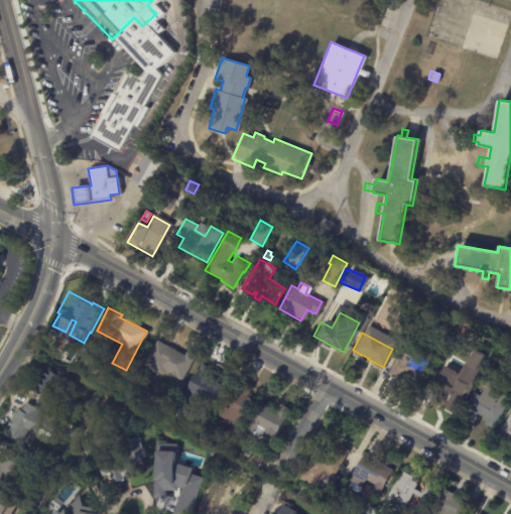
[(155,340),(182,355),(184,351),(194,356),(180,380),(158,368),(156,372),(142,365),(155,340)]
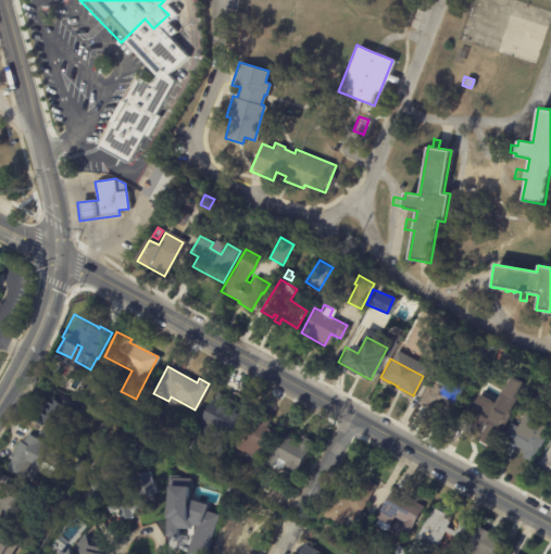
[(425,407),(416,403),(433,375),(446,382),(447,380),(454,385),(458,379),(470,386),(448,422),(438,416),(440,413),(429,406),(427,410),(425,407)]
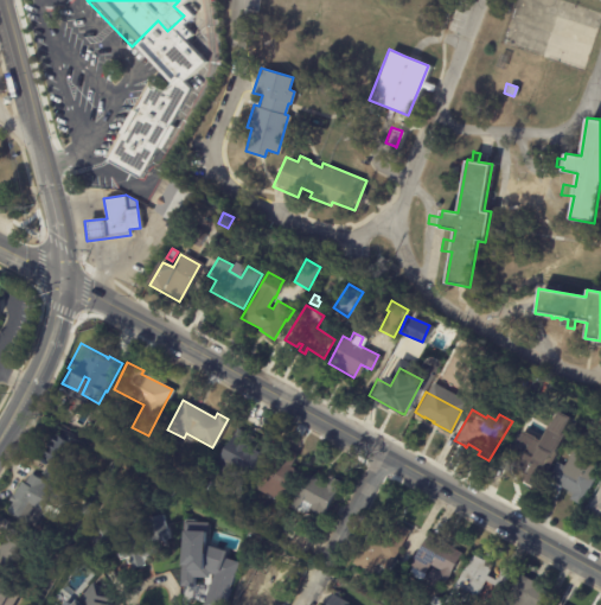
[(520,479),(525,473),(512,466),(515,464),(500,456),(507,444),(512,446),(522,431),(542,443),(554,421),(557,424),(563,412),(575,419),(567,434),(568,434),(537,491),(519,482),(520,479)]
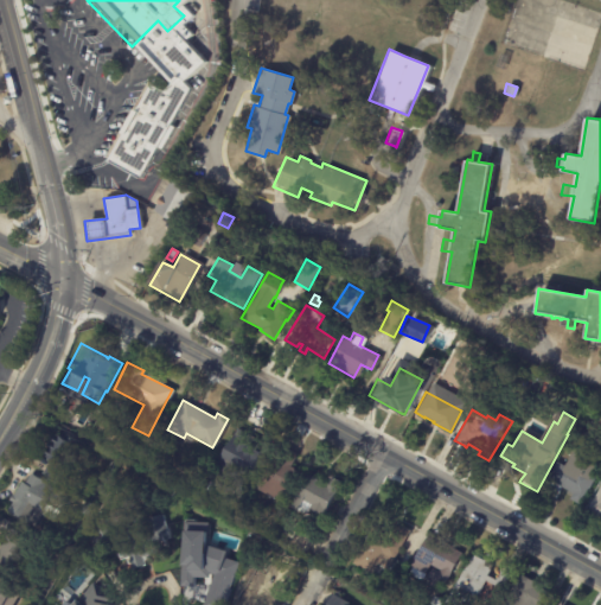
[(242,432),(243,433),(240,440),(262,452),(251,472),(237,464),(225,486),(210,478),(235,428),(242,432)]
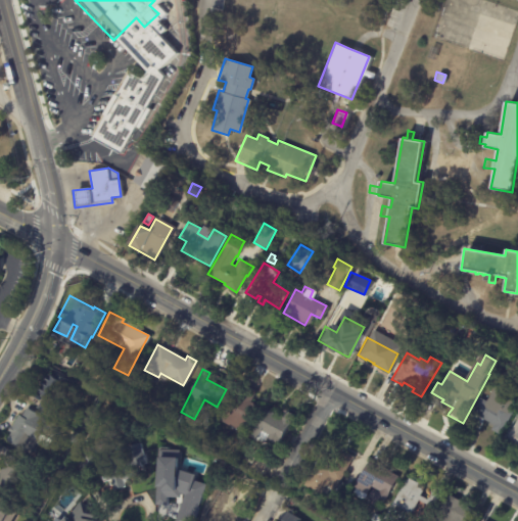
[(67,389),(66,389),(57,408),(52,406),(48,414),(47,414),(46,417),(38,413),(39,410),(35,408),(40,397),(38,395),(39,392),(37,390),(46,372),(48,373),(49,372),(72,382),(67,389)]
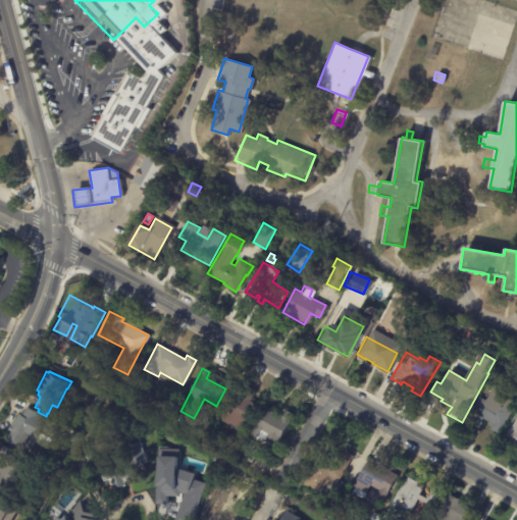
[(245,384),(254,390),(248,401),(260,408),(245,434),(219,420),(241,381),(245,384)]
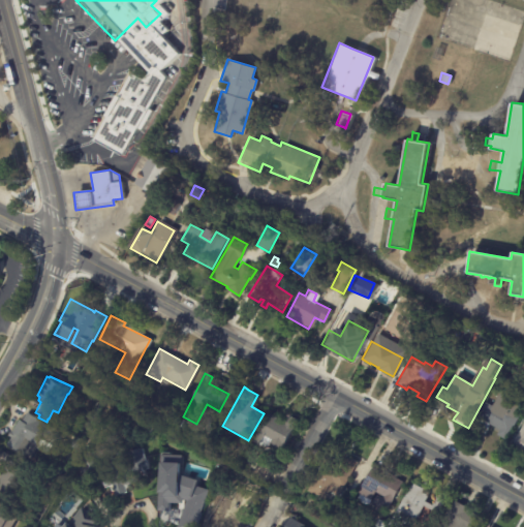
[(485,422),(475,416),(484,402),(491,405),(498,392),(520,404),(515,413),(518,415),(504,439),(495,434),(497,431),(493,429),(494,427),(485,422)]
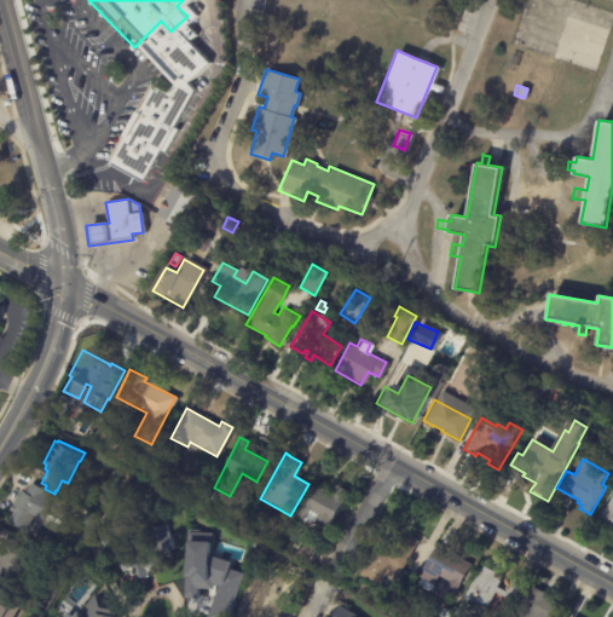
[(9,520),(12,512),(10,511),(19,491),(23,494),(28,484),(50,494),(50,495),(68,505),(56,531),(42,524),(38,535),(9,520)]
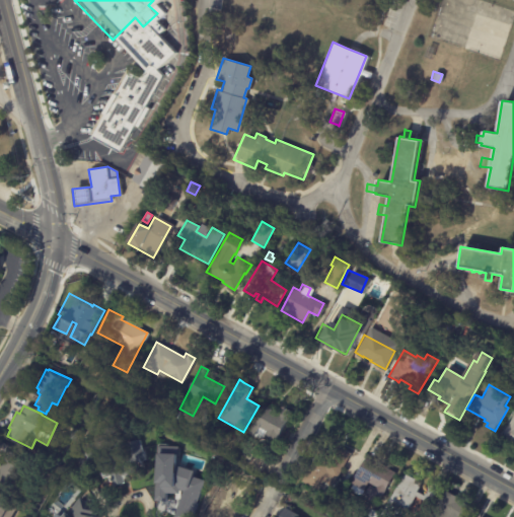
[(263,405),(279,414),(283,407),(294,413),(278,443),(265,436),(263,441),(248,434),(253,425),(252,424),(263,405)]
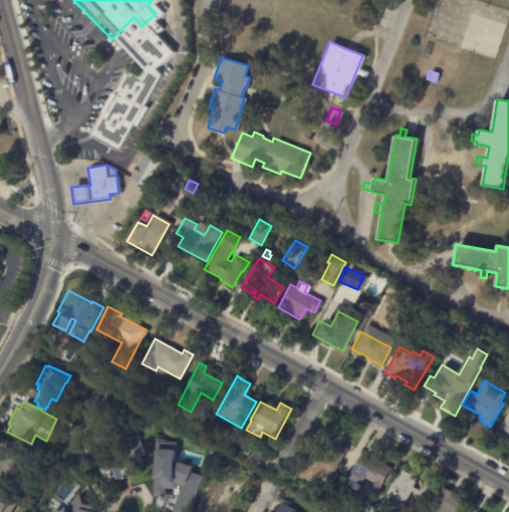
[(172,405),(180,410),(176,416),(168,412),(172,405)]
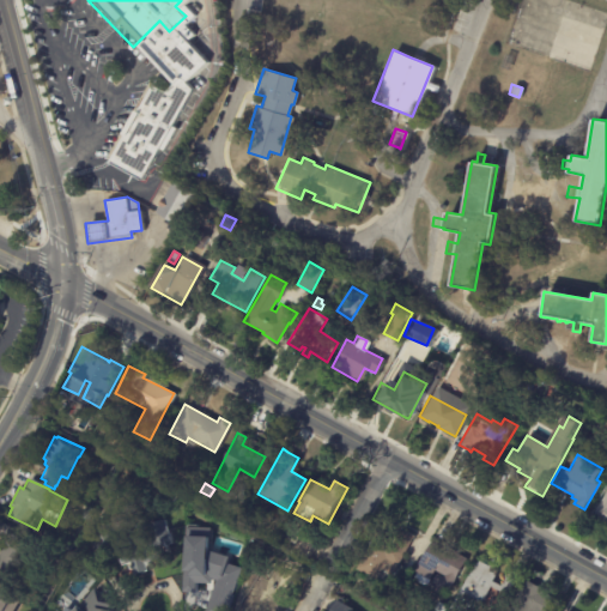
[(606,527),(589,519),(599,503),(606,507),(606,527)]
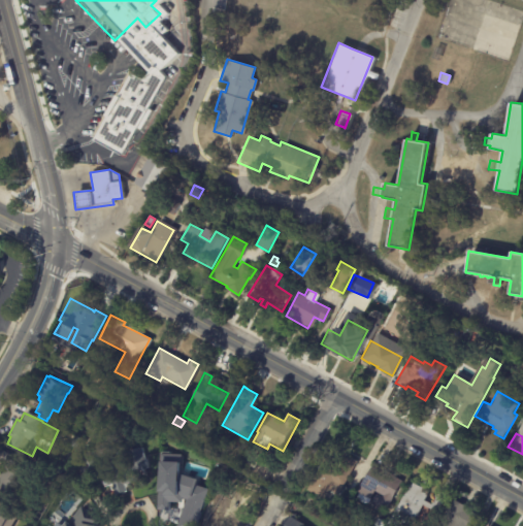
[(124,484),(123,484),(125,492),(115,495),(110,485),(103,487),(100,478),(88,482),(84,468),(87,468),(83,454),(102,448),(108,468),(127,463),(124,452),(137,447),(142,464),(139,464),(143,478),(124,484)]
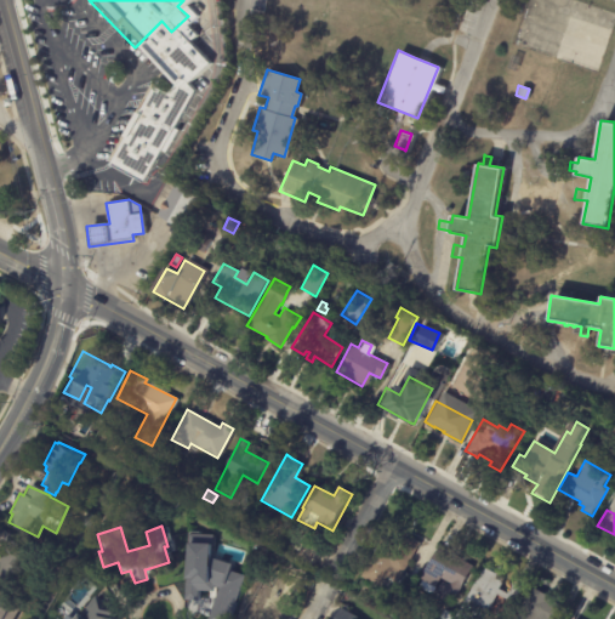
[(0,555),(6,545),(0,541),(0,535),(3,531),(49,557),(20,606),(4,597),(13,580),(0,572),(0,555)]
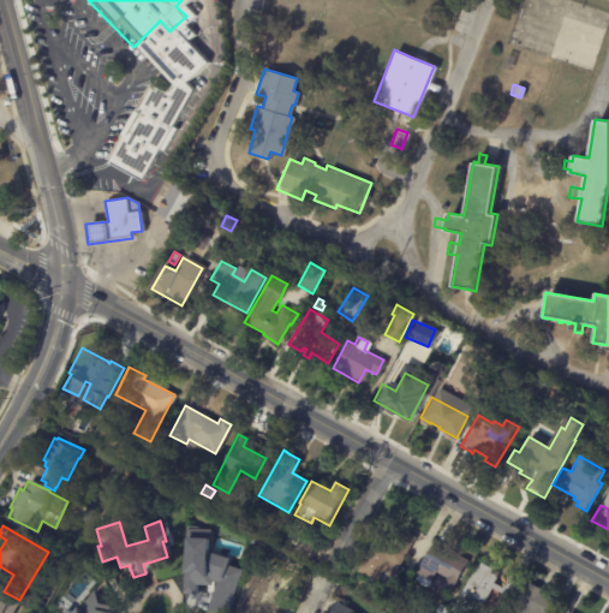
[(195,534),(193,545),(184,543),(186,525),(196,527),(195,534)]
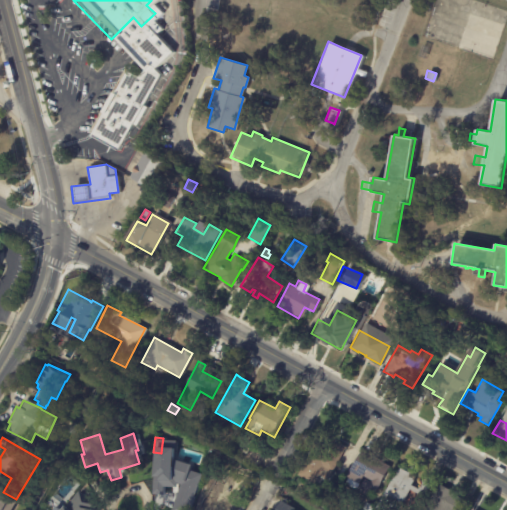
[(344,450),(329,479),(321,475),(316,483),(299,474),(315,446),(328,453),(334,440),(346,447),(344,450)]
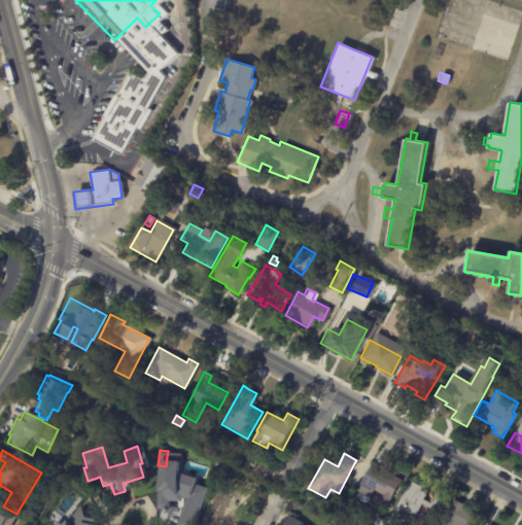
[(378,465),(402,480),(385,506),(384,505),(380,512),(371,505),(378,493),(374,491),(367,503),(354,496),(373,463),(378,465)]
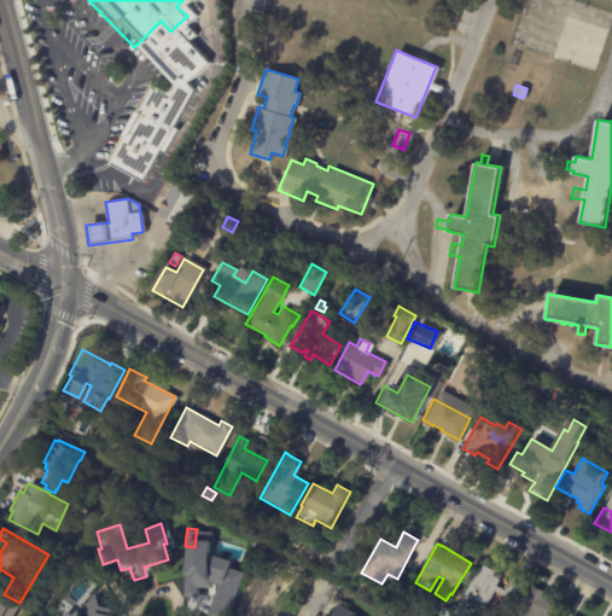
[(192,580),(182,580),(185,548),(196,548),(194,567),(193,567),(192,580)]
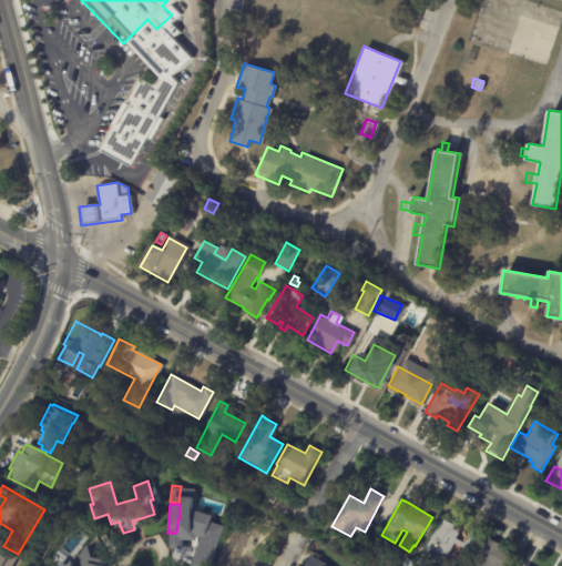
[(273,525),(259,549),(263,552),(257,562),(259,562),(257,565),(226,565),(231,558),(228,556),(237,538),(246,543),(258,518),(273,525)]
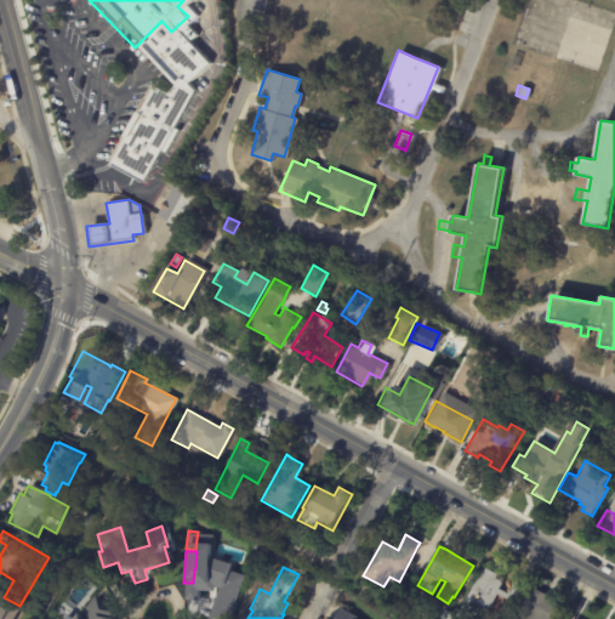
[(501,596),(497,595),(484,618),(476,615),(473,618),(461,618),(457,617),(484,567),(504,578),(499,588),(504,591),(501,596)]
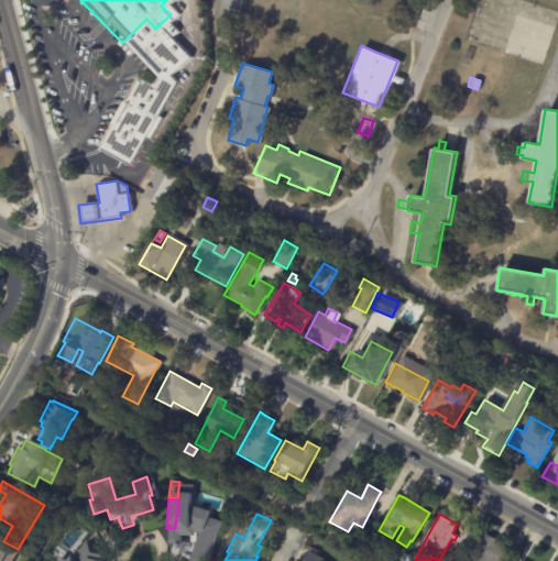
[(186,550),(176,547),(177,543),(171,541),(177,523),(199,530),(203,520),(218,526),(214,538),(210,537),(209,539),(214,541),(210,550),(207,549),(203,560),(193,558),(194,554),(189,552),(189,551),(186,550)]
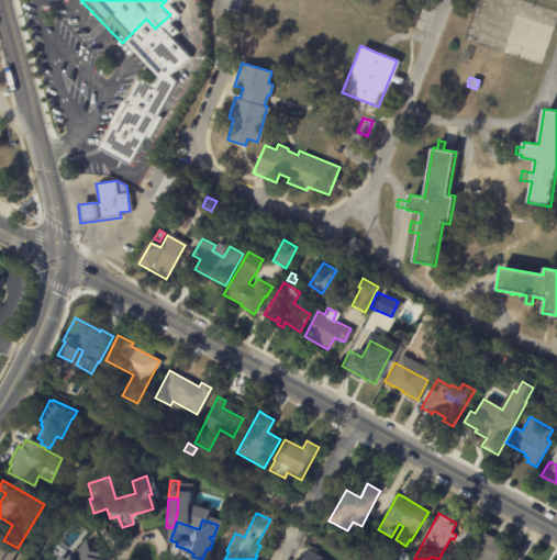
[(463,545),(456,540),(465,527),(471,532),(463,545)]
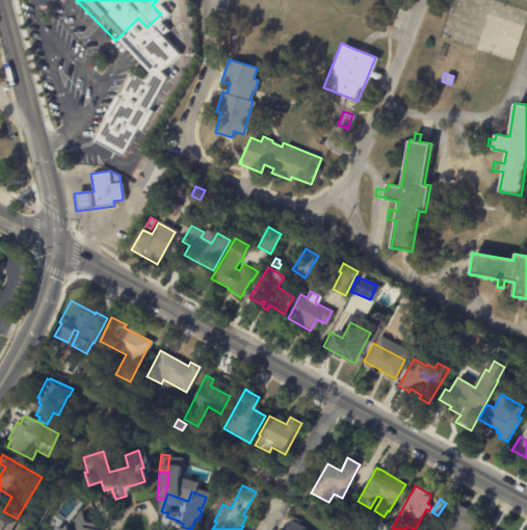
[(475,519),(479,521),(474,529),(442,529),(456,503),(472,511),(470,515),(475,519)]
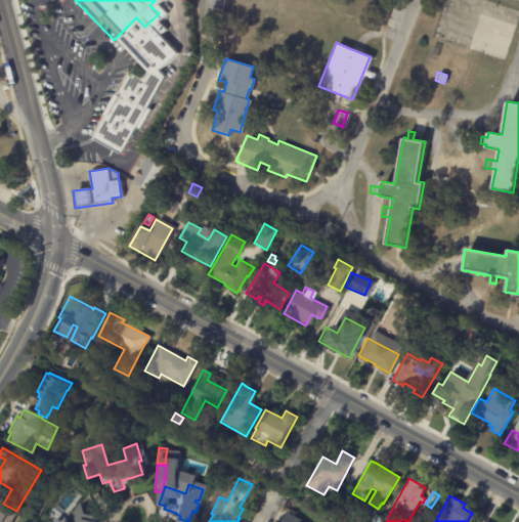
[(96,517),(94,520),(96,521),(61,521),(77,503),(96,517)]
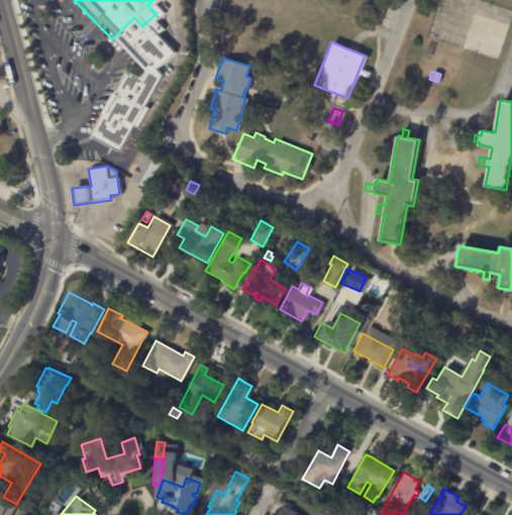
[(0,500),(13,508),(9,514),(0,514),(0,500)]
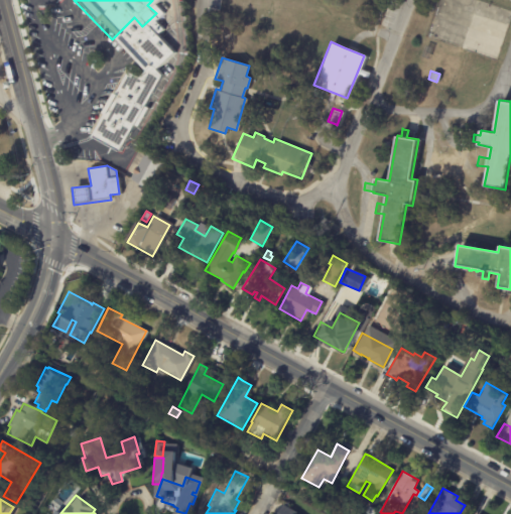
[(276,513),(281,504),(295,511),(294,513),(276,513)]
